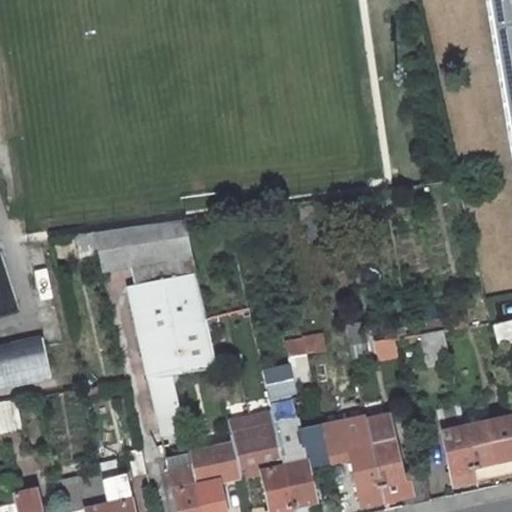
[(511,0),(486,0),(511,154),(511,0)]
